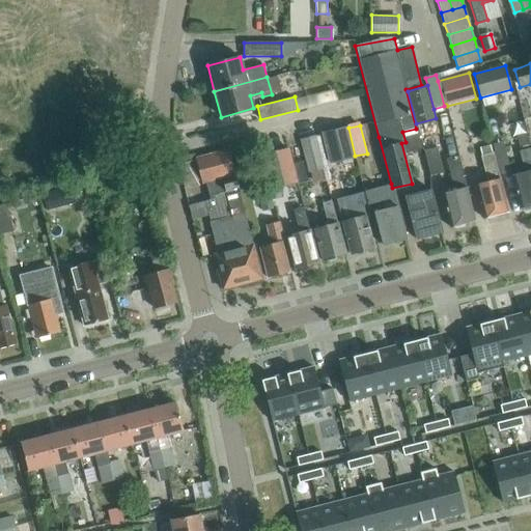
[(355,158),(347,127),(322,133),(330,164),(355,158)]
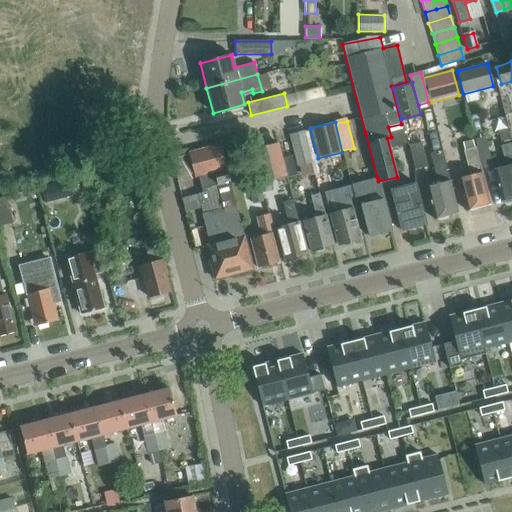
[(511,140),(509,129),(498,131),(501,142),(511,140)]
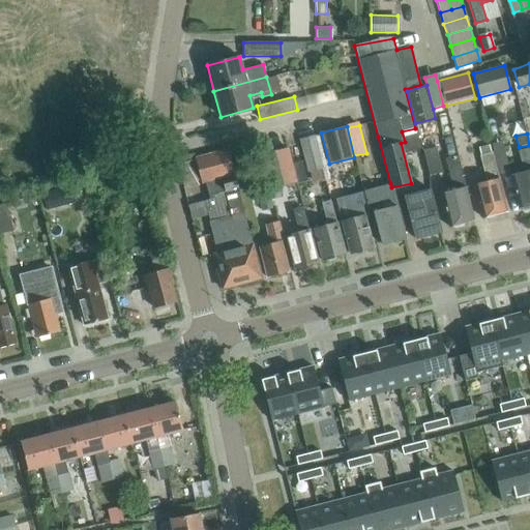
[(323,168),(315,135),(299,139),(307,172),(321,169),(323,168)]
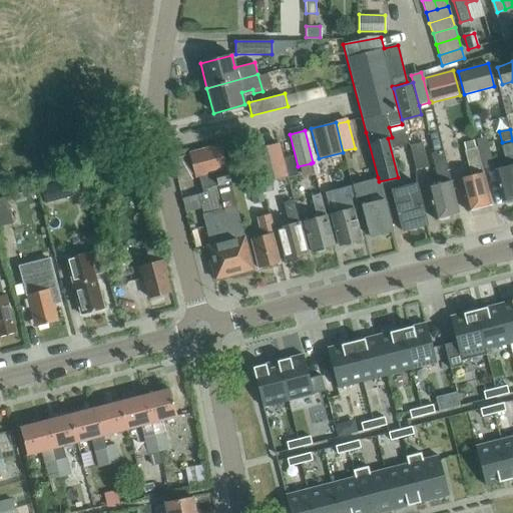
[(478,147),(476,147),(481,169),(493,166),(486,136),(476,139),(478,147)]
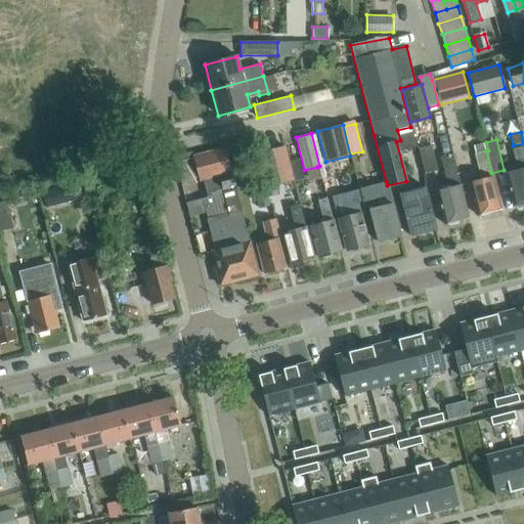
[(199,155),(207,180),(242,169),(233,143),(199,155)]
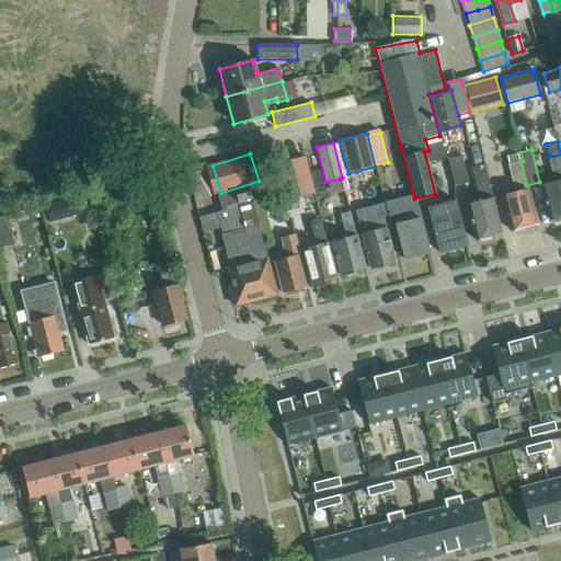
[(536,224),(526,185),(521,161),(519,161),(517,153),(507,157),(510,164),(507,164),(511,180),(515,181),(517,180),(519,191),(501,195),(511,230),(513,230),(517,232),(526,231),(529,226),(536,224)]
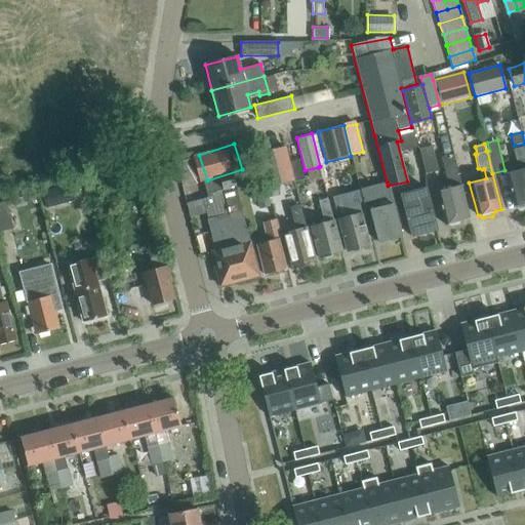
[(439,170),(433,146),(419,149),(426,173),(439,170)]
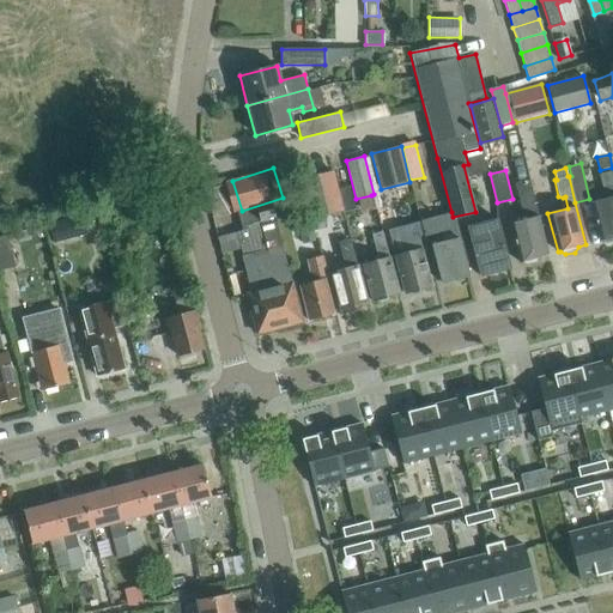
[(301,180),(311,219),(341,211),(332,173),(301,180)]
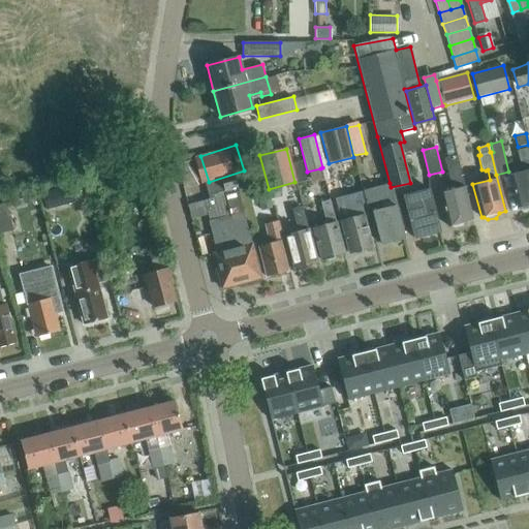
[(528,149),(519,152),(524,172),(509,176),(518,208),(521,207),(521,210),(528,208),(528,149)]
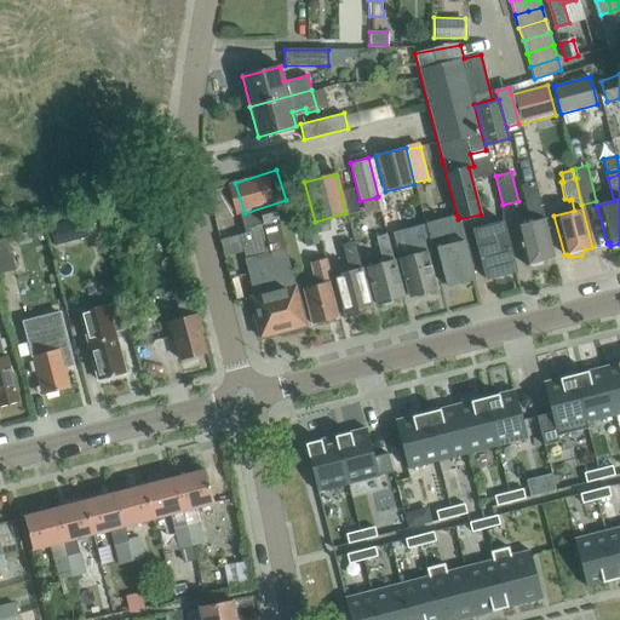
[(554,258),(535,189),(534,182),(520,185),(526,208),(530,210),(533,210),(535,220),(515,227),(524,265),(528,264),(533,267),(541,265),(544,260),(554,258)]
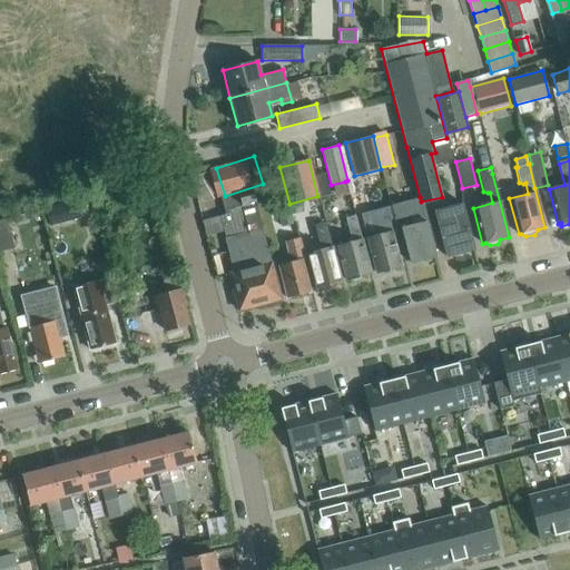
[(345,182),(331,185),(333,196),(349,192),(345,182)]
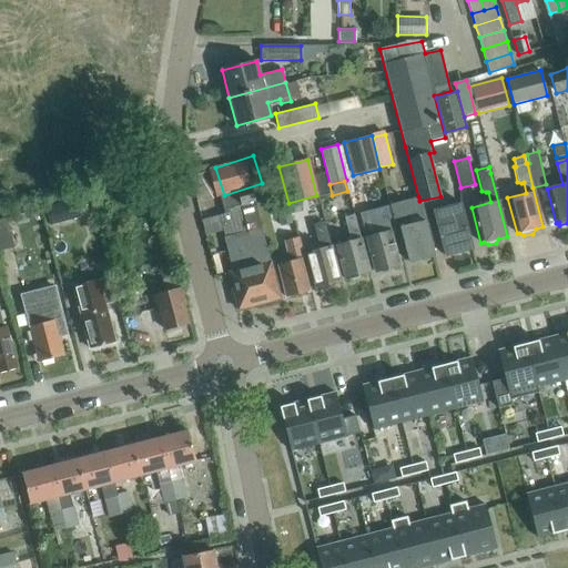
[(74,195),(43,204),(49,225),(81,217),(74,195)]
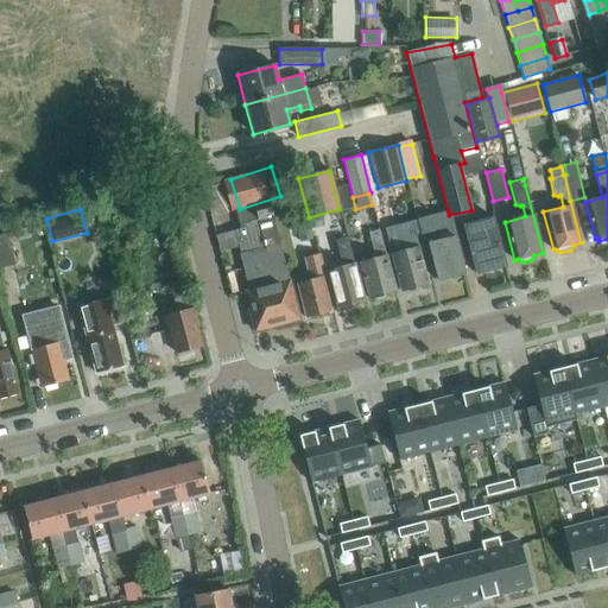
[(455,236),(449,215),(448,210),(416,219),(420,239),(422,238),(423,245),(429,244),(438,280),(448,278),(453,280),(458,279),(462,274),(464,273),(462,264),(455,236)]
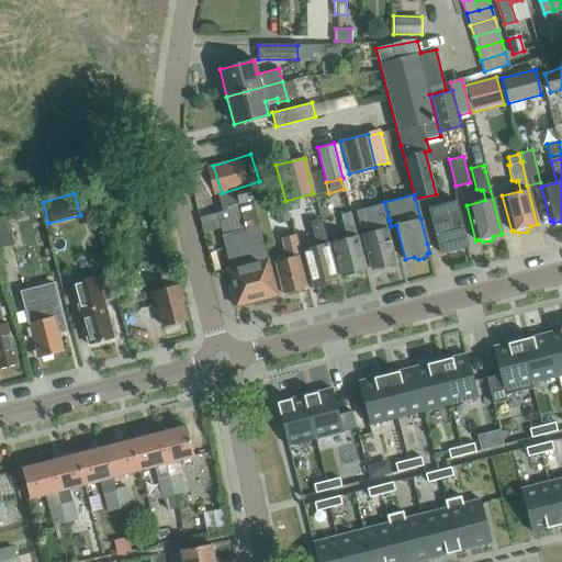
[(456,201),(439,205),(436,194),(415,199),(420,218),(427,244),(437,240),(440,254),(468,246),(456,201)]
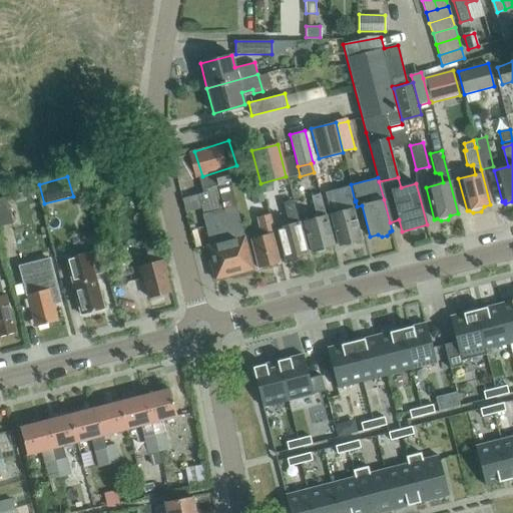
[(270,180),(261,183),(263,192),(272,189),(270,180)]
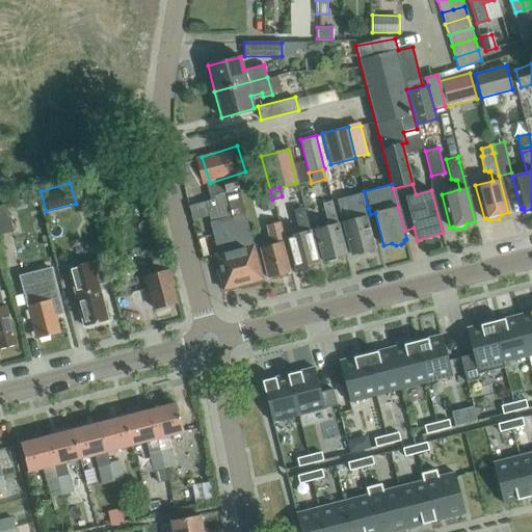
[(350,254),(355,253),(357,255),(363,254),(366,250),(374,248),(366,216),(365,216),(360,194),(350,196),(356,218),(342,222),(350,254)]
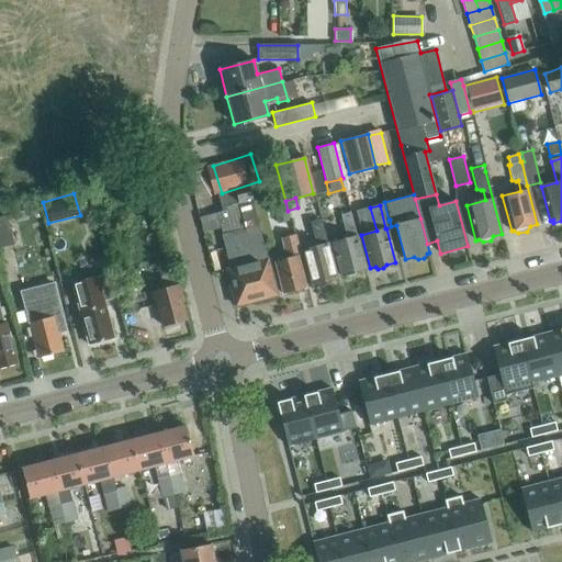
[(254,208),(217,216),(231,269),(226,270),(236,306),(277,295),(254,208)]
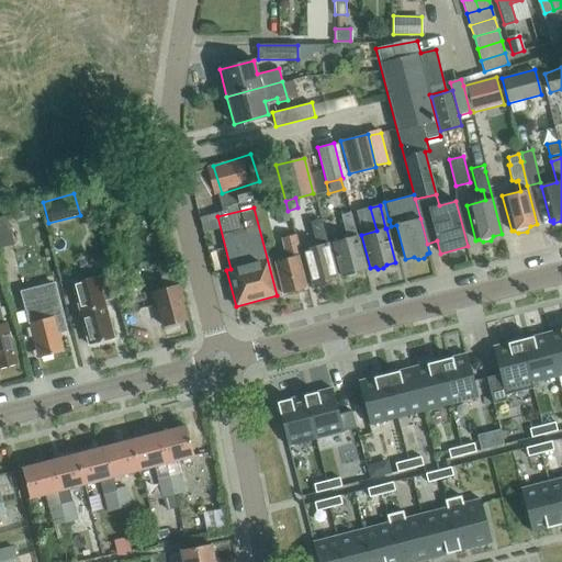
[(279,224),(288,222),(284,208),(274,210),(279,224)]
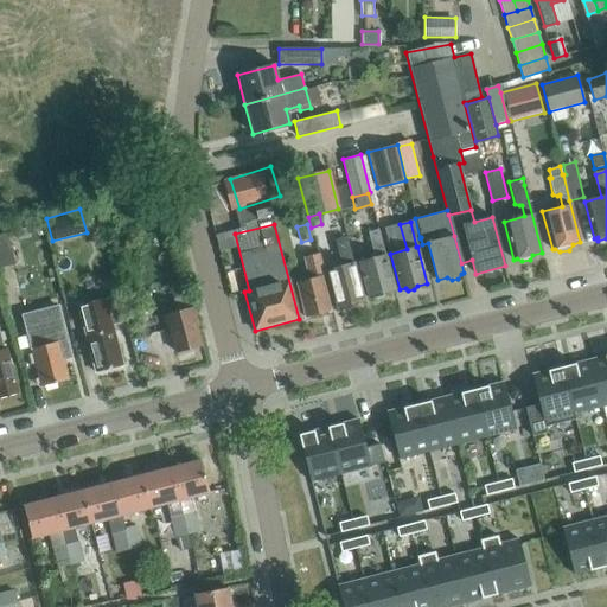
[(369,298),(372,298),(377,300),(383,298),(385,294),(395,292),(385,255),(378,230),(368,232),(375,257),(359,262),(369,298)]
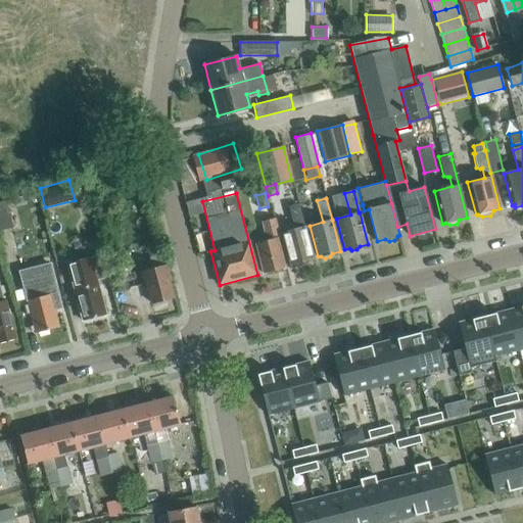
[(0,231),(13,228),(6,201),(0,202),(0,231)]
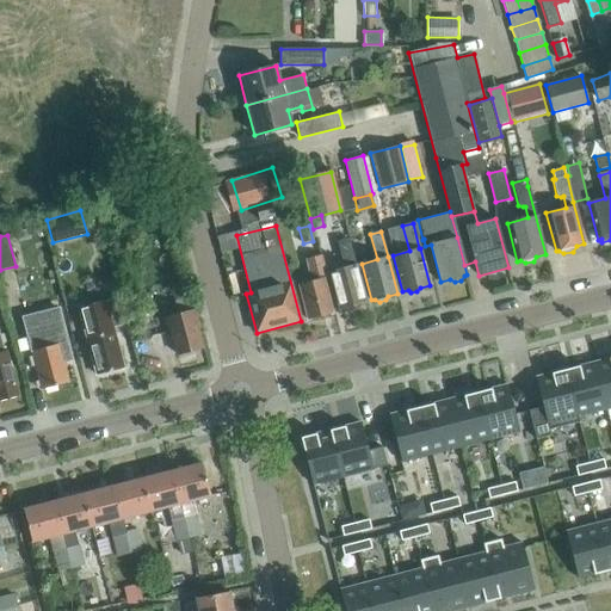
[(339,309),(344,307),(347,309),(355,308),(357,304),(365,302),(356,265),(349,240),(338,242),(345,267),(329,272),(339,309)]
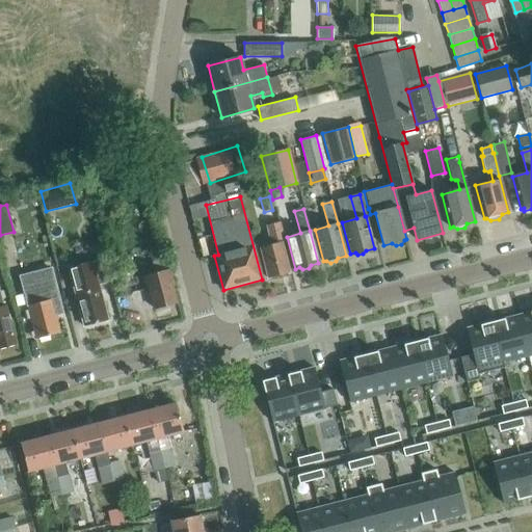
[(268,278),(289,272),(282,243),(284,242),(278,222),(266,225),(271,244),(260,247),(268,278)]
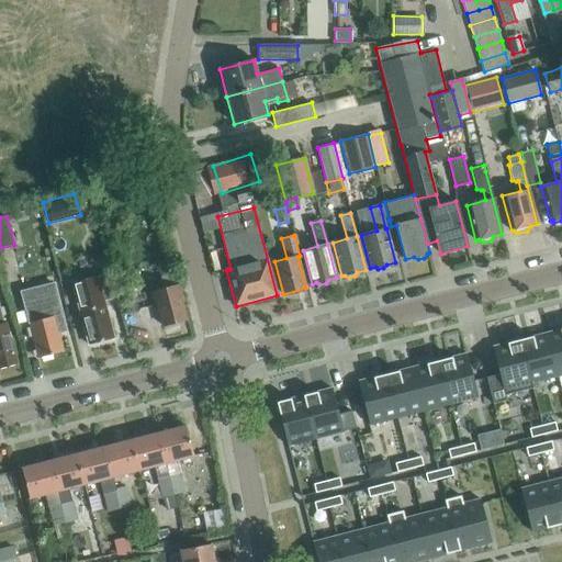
[(165,289),(154,292),(154,295),(152,295),(154,305),(157,305),(163,326),(186,319),(181,301),(183,300),(176,272),(173,273),(170,260),(157,263),(161,279),(165,289)]
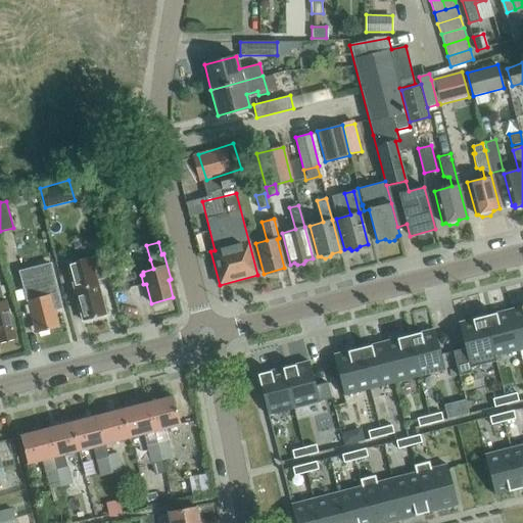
[(74,289),(83,321),(105,315),(96,279),(105,277),(99,255),(67,264),(74,289)]
